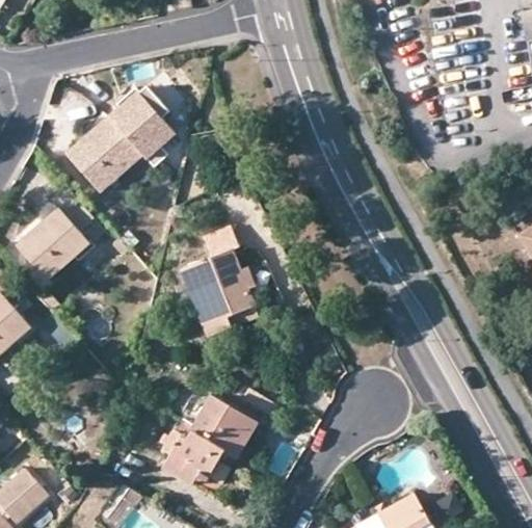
[(0,0),(0,15),(8,0),(0,0)]
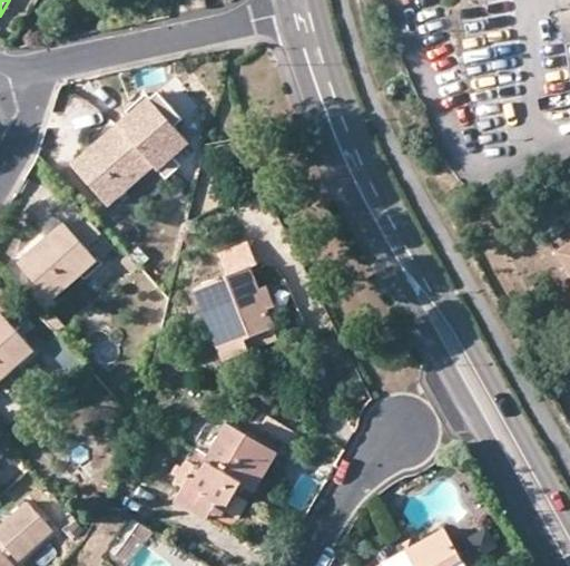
[(204,0),(189,0),(192,16),(206,13),(204,0)]
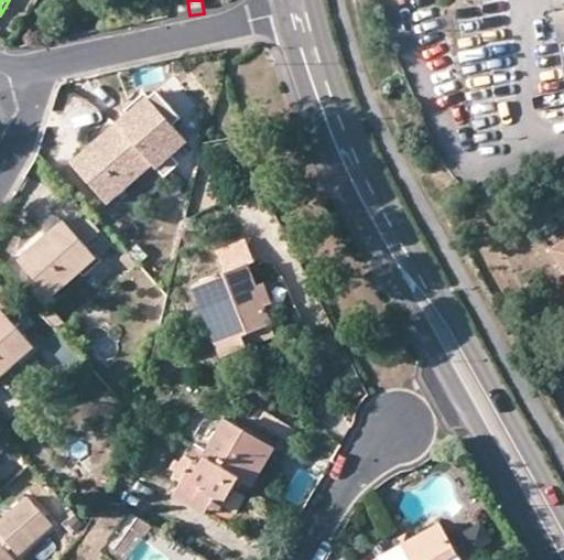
[(156,108),(163,101),(152,89),(145,96),(156,108)]
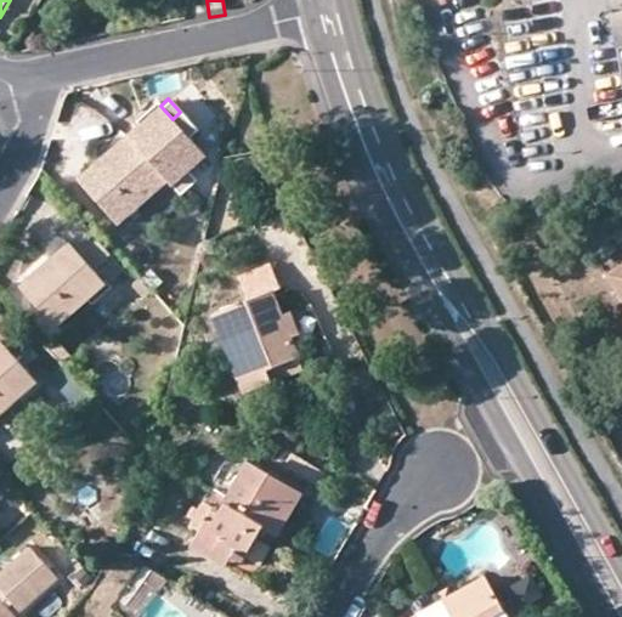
[(133,142),(164,179),(177,193),(194,179),(184,168),(202,152),(187,136),(196,129),(180,112),(173,119),(160,106),(156,101),(133,120),(143,132),(133,142)]
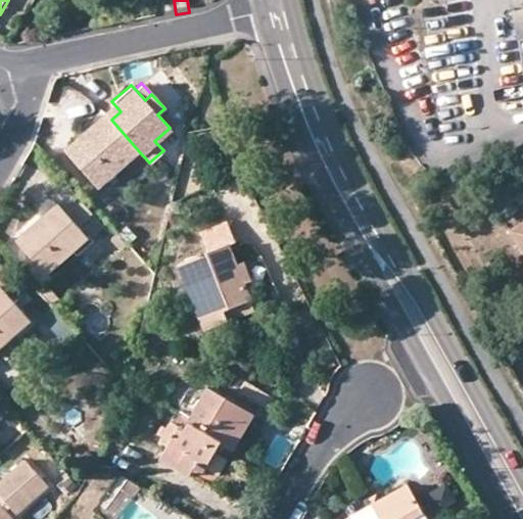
[(96,187),(138,150),(111,120),(106,114),(64,151),(96,187)]
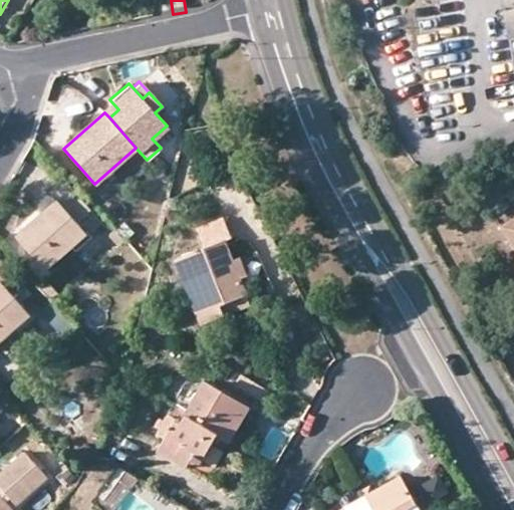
[(74,223),(88,211),(62,180),(47,192),(55,200),(74,223)]
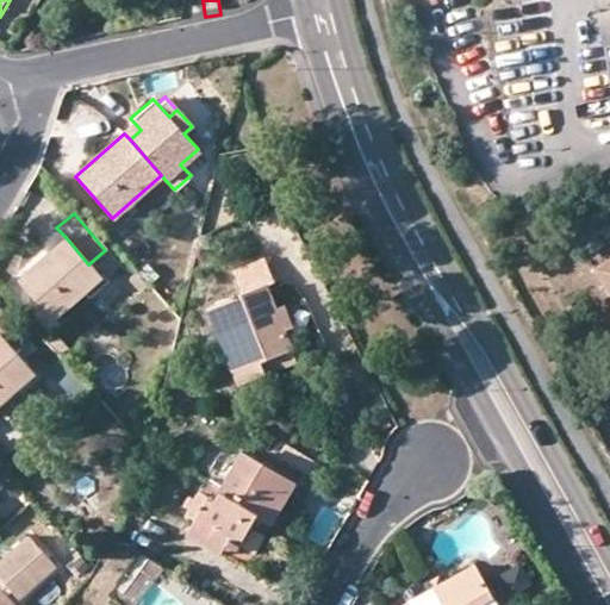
[(80,280),(93,269),(88,264),(66,237),(16,280),(51,322),(88,289),(80,280)]
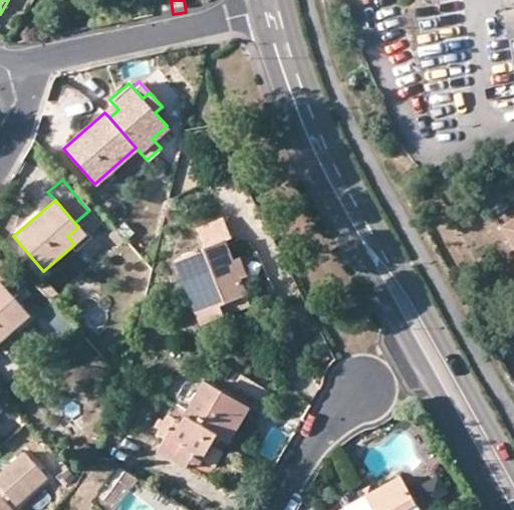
[(85,235),(99,223),(88,211),(74,223),(78,227),(85,235)]
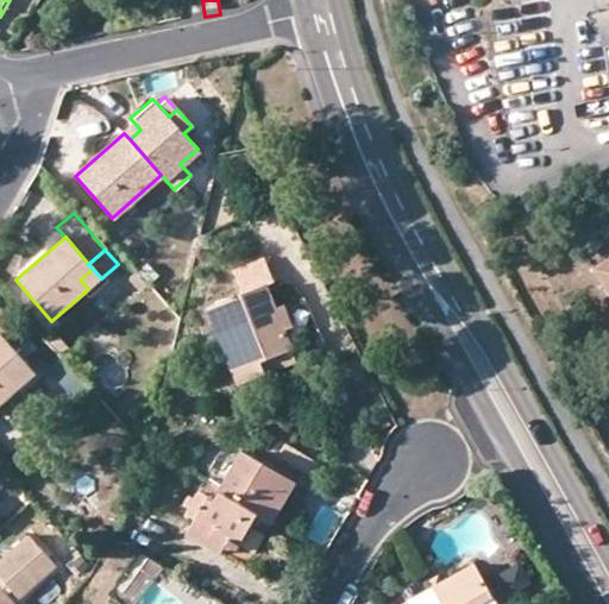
[(608,300),(608,253),(589,266),(608,300)]
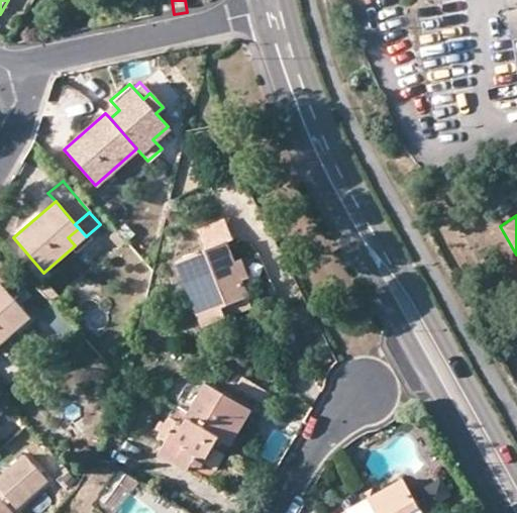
[(221,306),(247,296),(242,281),(248,279),(240,258),(234,261),(227,241),(232,239),(224,219),(197,229),(205,249),(177,261),(202,327),(225,318),(221,306)]
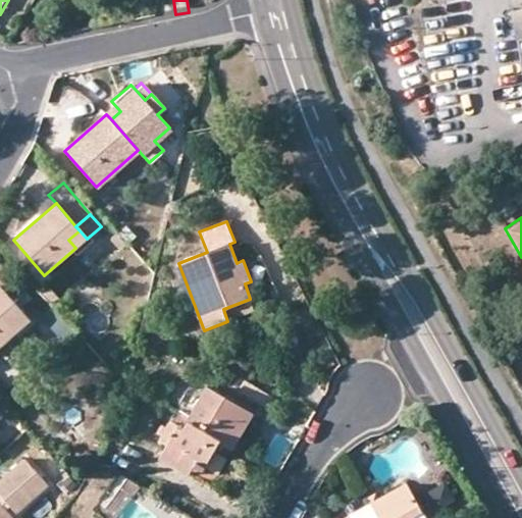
[(87,239),(80,230),(68,240),(75,248),(87,239)]
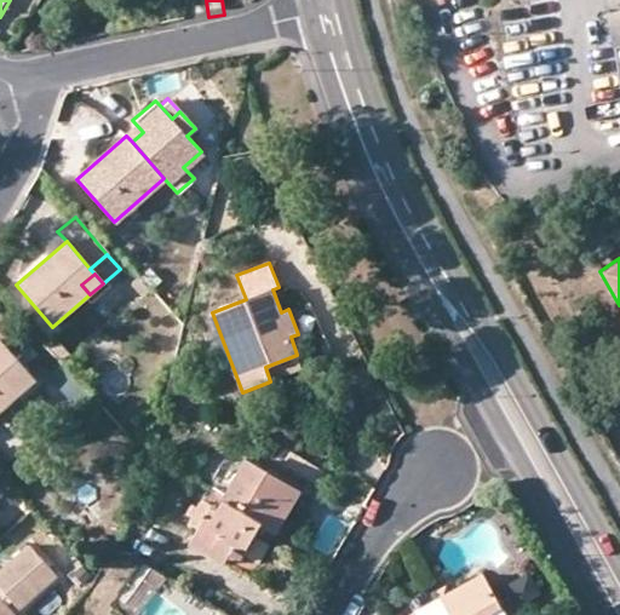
[(18,389),(32,377),(5,344),(0,348),(0,420),(26,398),(18,389)]
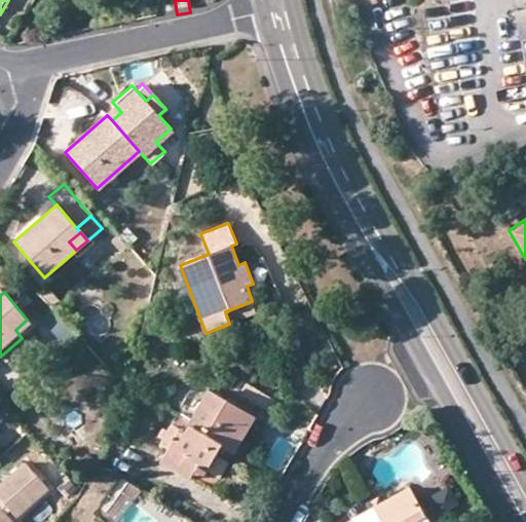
[(257,313),(252,301),(225,311),(229,324),(257,313)]
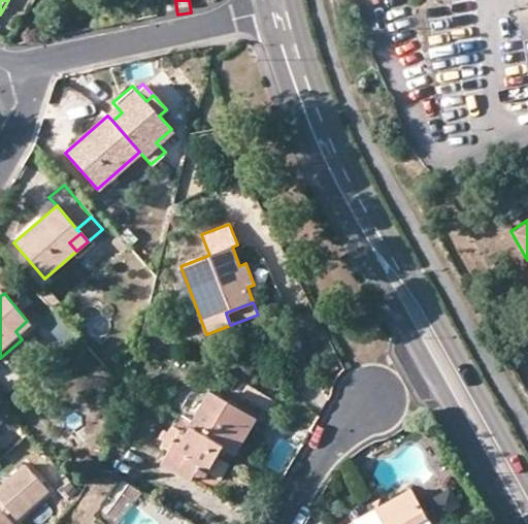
[(34,329),(27,321),(15,331),(22,339),(34,329)]
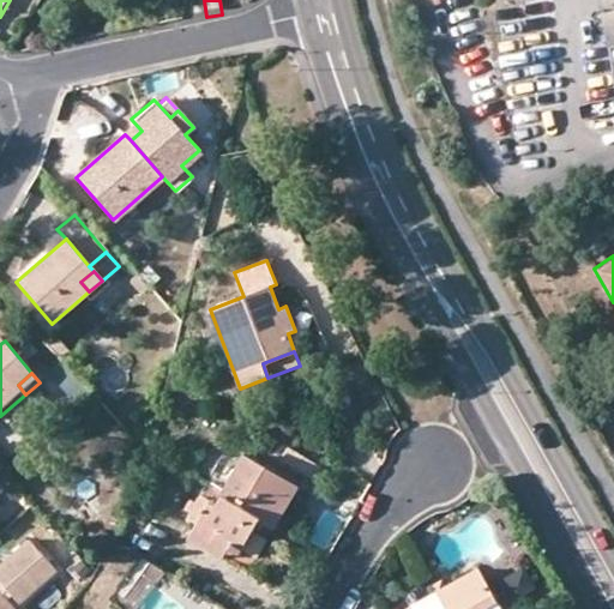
[(202,502),(188,523),(200,530),(193,543),(251,577),(301,490),(248,459),(227,496),(215,489),(205,505),(202,502)]
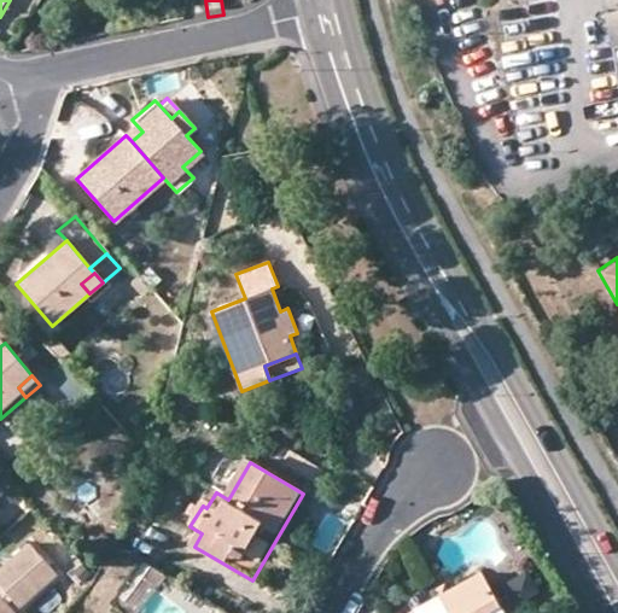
[(10,612),(5,607),(10,602),(17,611),(56,577),(29,547),(0,571),(0,612),(10,612)]
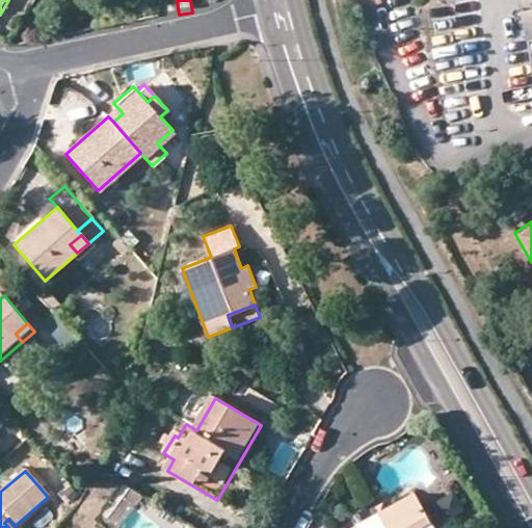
[(417,527),(429,520),(415,493),(386,509),(381,502),(373,506),(384,527),(417,527)]
